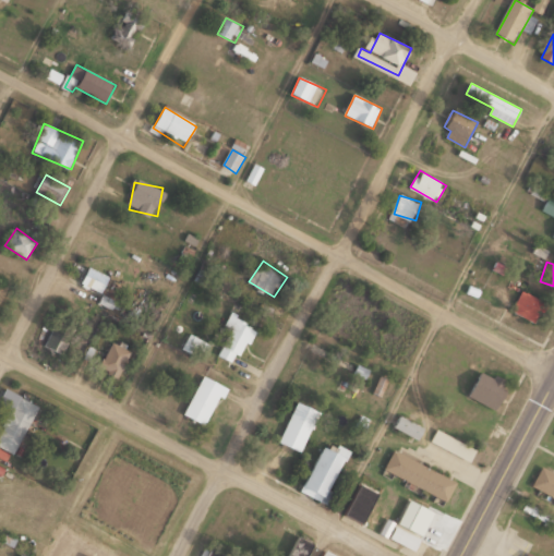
[(112,277),(89,267),(82,283),(105,294),(112,277)]
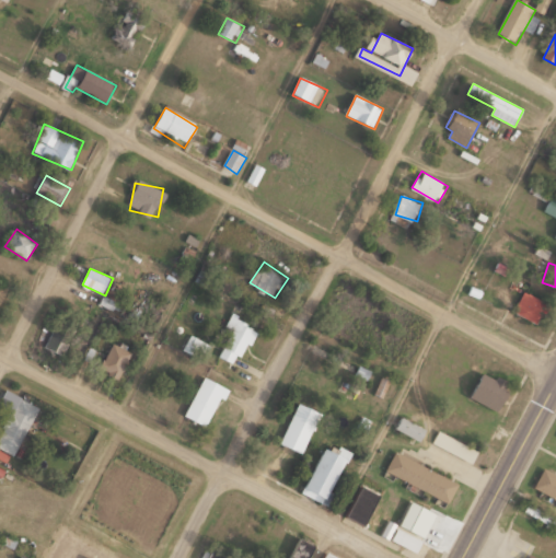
[(0,304),(9,288),(0,282),(0,304)]
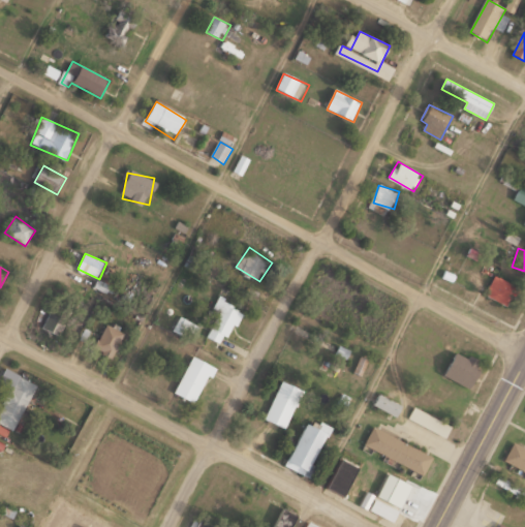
[(507,307),(520,289),(498,275),(486,293),(507,307)]
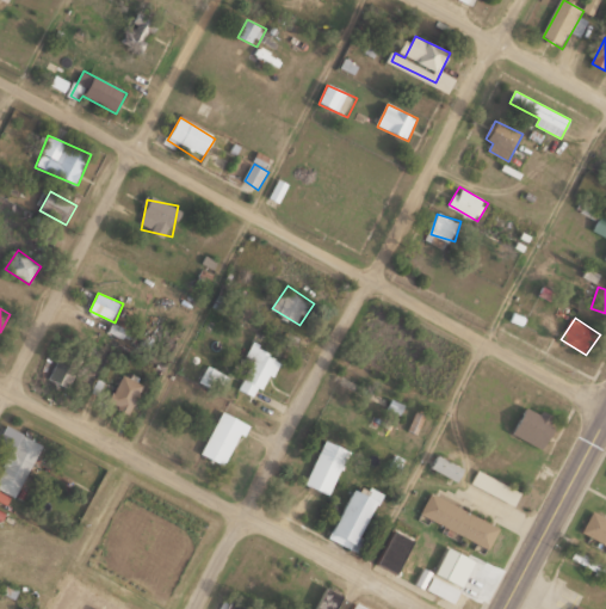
[(284,364),(261,346),(233,381),(255,399),(284,364)]
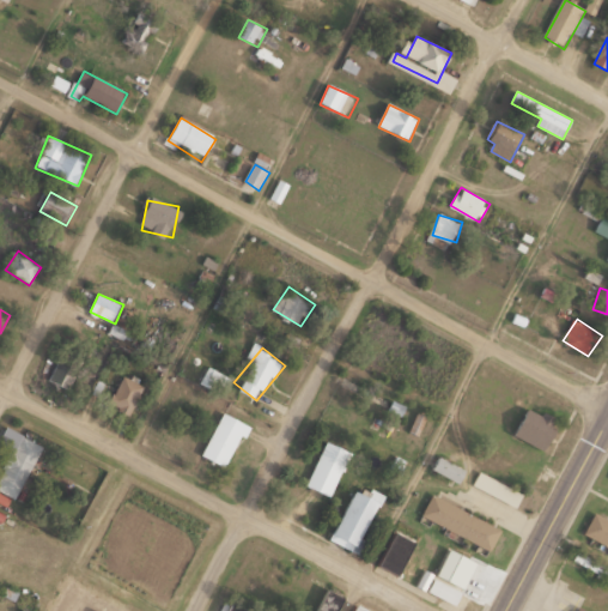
[(52,381),(72,389),(79,369),(59,362),(52,381)]
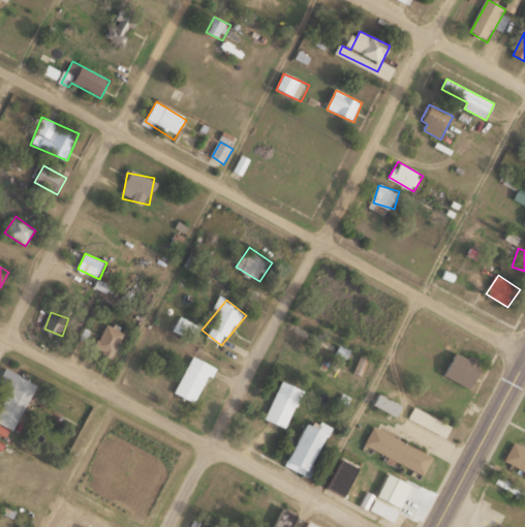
[(94,348),(113,359),(126,335),(109,323),(94,348)]
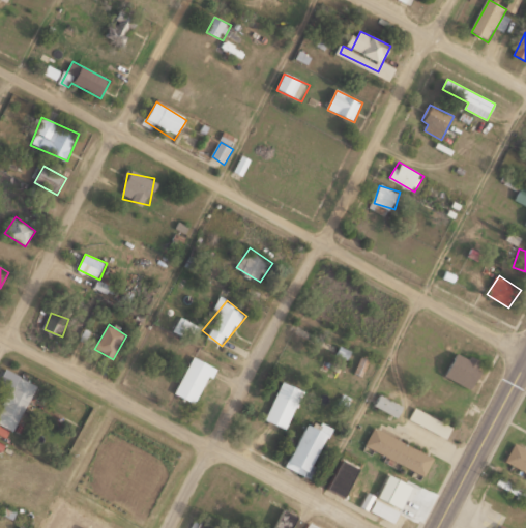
[(469,389),(484,364),(458,351),(444,375),(469,389)]
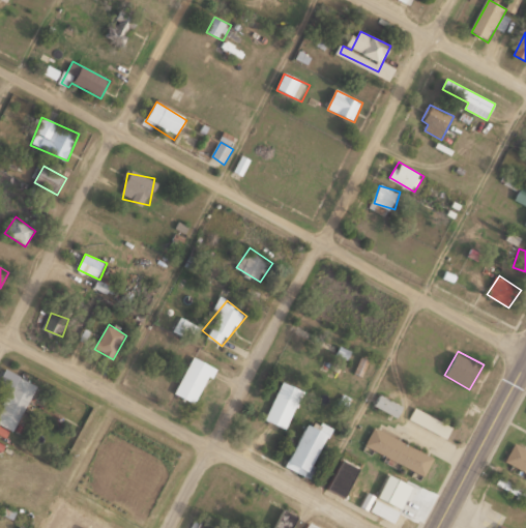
[(215,367),(195,356),(176,394),(198,405),(215,367)]
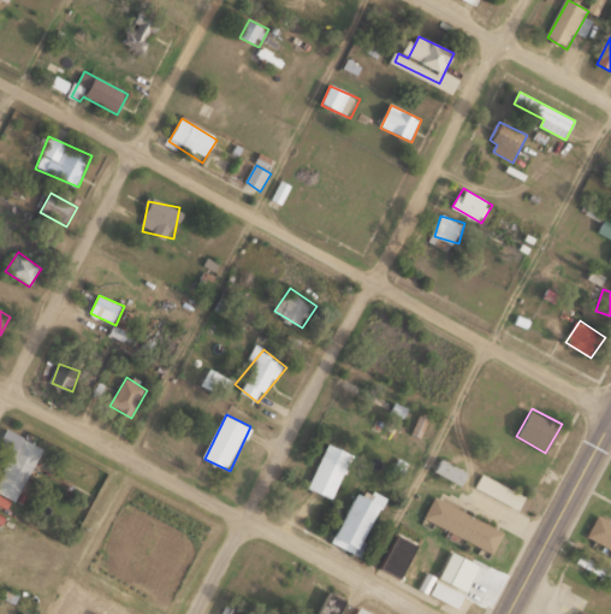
[(0,491),(19,502),(45,449),(22,438),(0,482),(0,491)]
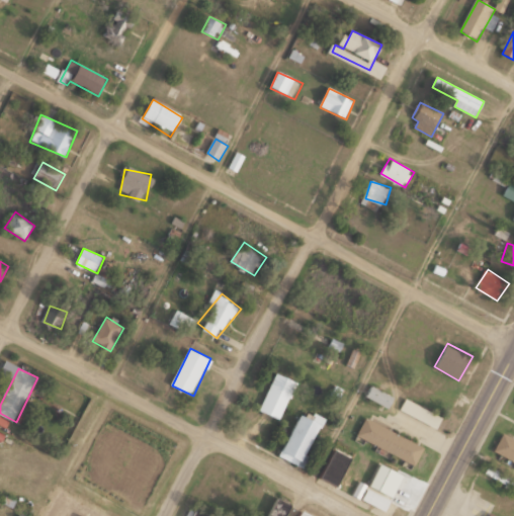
[(203,391),(209,395),(221,374),(215,371),(203,391)]
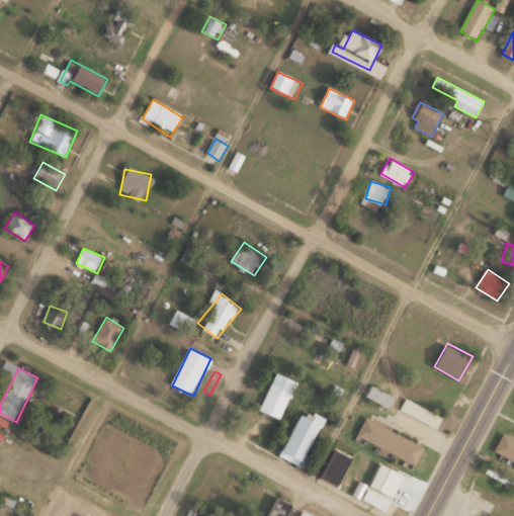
[(261,412),(282,420),(297,381),(276,373),(261,412)]
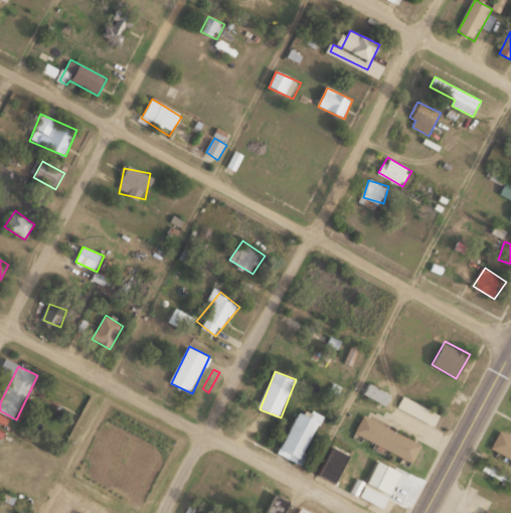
[(364,393),(386,406),(392,395),(370,382),(364,393)]
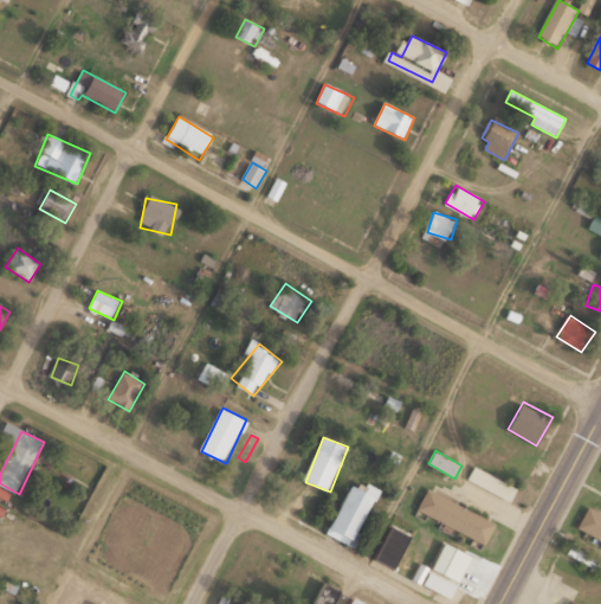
[(469,480),(511,502),(518,488),(476,467),(469,480)]
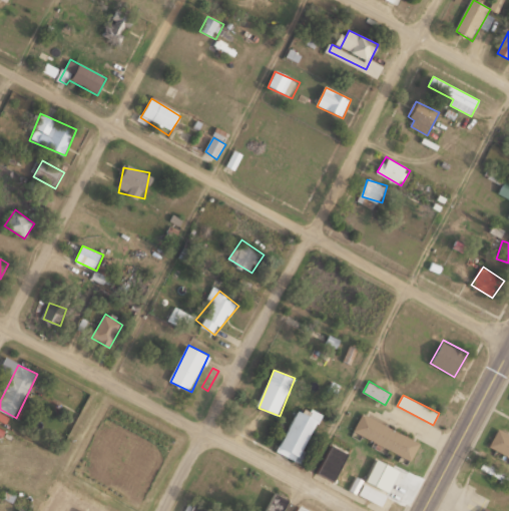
[(278,448),(299,458),(322,413),(311,408),(307,415),(297,410),(278,448)]
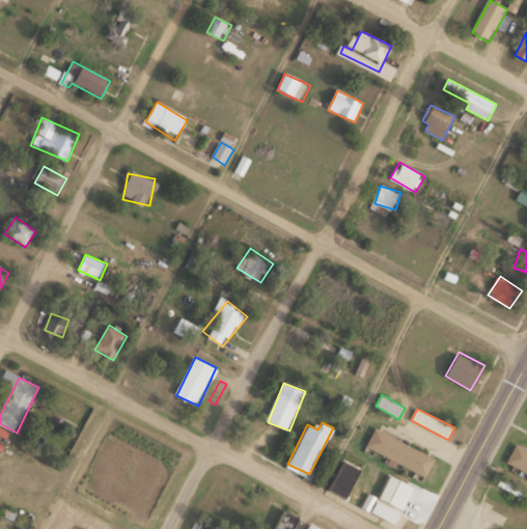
[(367,449),(427,475),(436,456),(376,429),(367,449)]
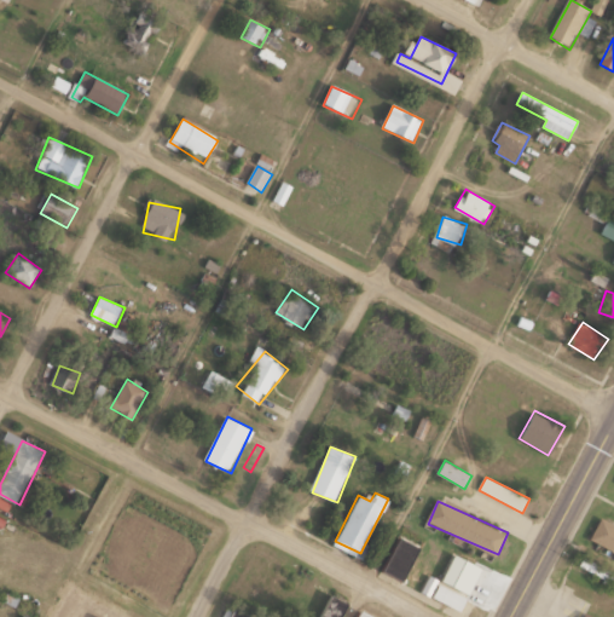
[(591,541),(613,552),(613,524),(602,519),(591,541)]
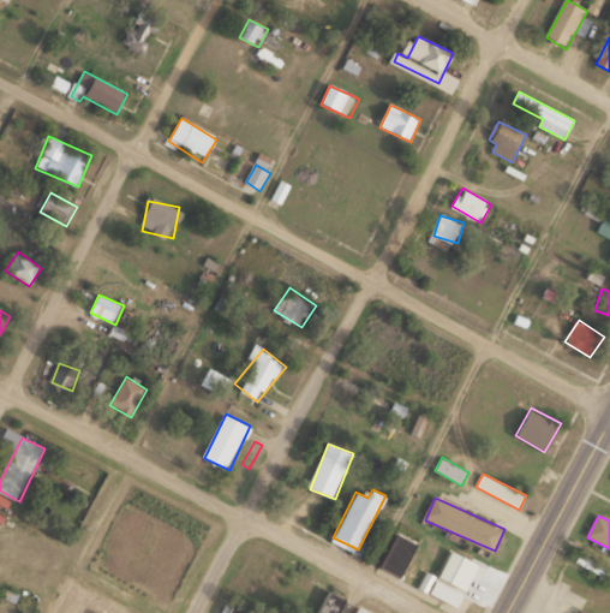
[(417,545),(396,534),(380,567),(400,578),(417,545)]
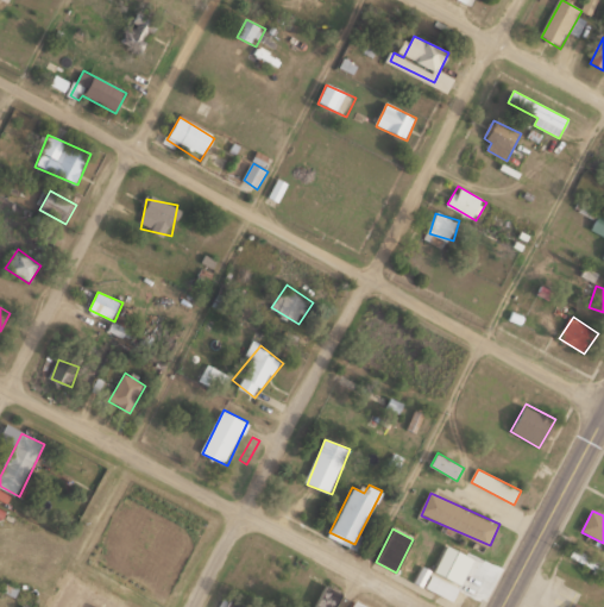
[(460,589),(426,565),(416,580),(450,604),(460,589)]
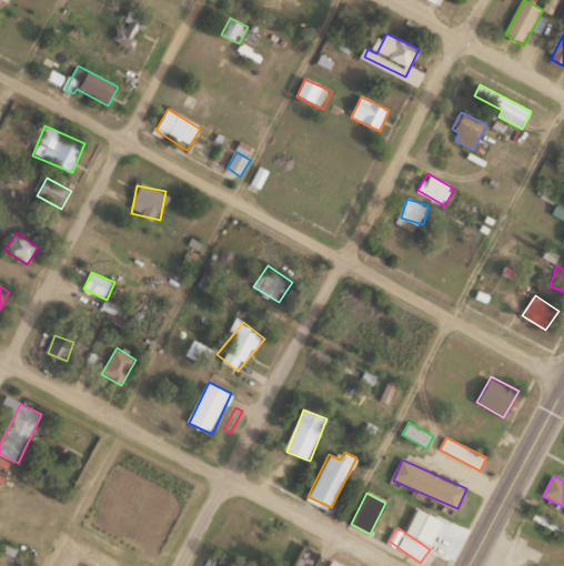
[(313,565),(320,554),(303,546),(293,565),(313,565)]
